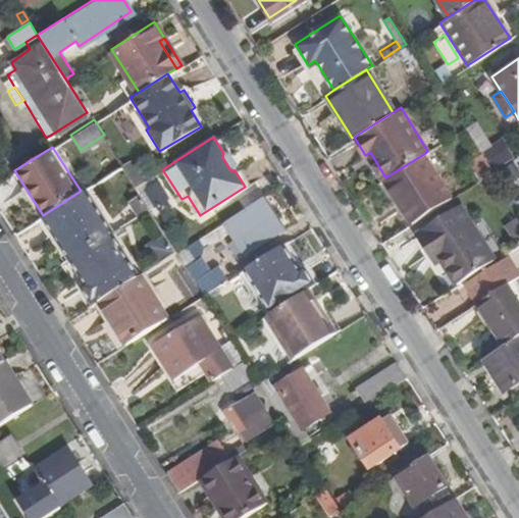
[(230,152),(223,153),(222,157),(230,170),(235,170),(239,164),(230,152)]
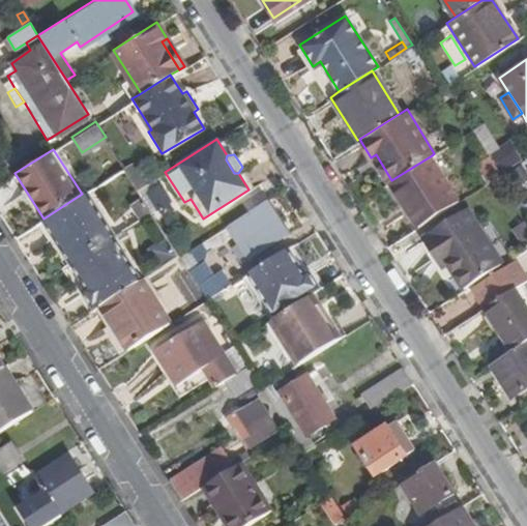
[(376,154),(371,157),(387,183),(390,180),(391,180),(376,154)]
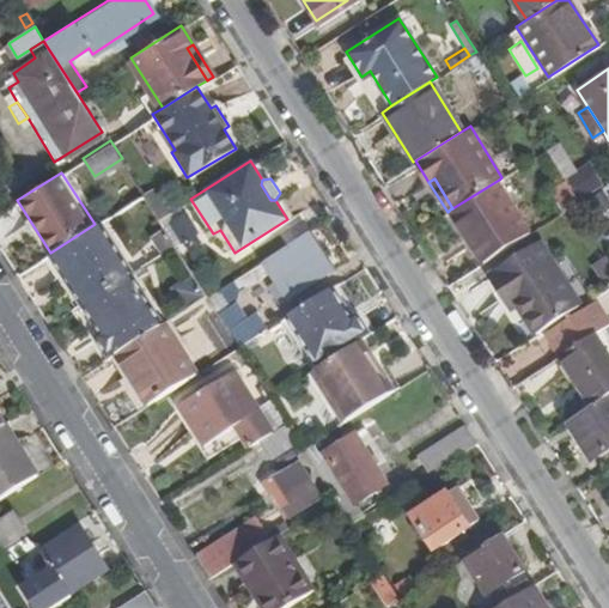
[(452,208),(451,208),(483,259),(531,229),(499,180),(452,208)]
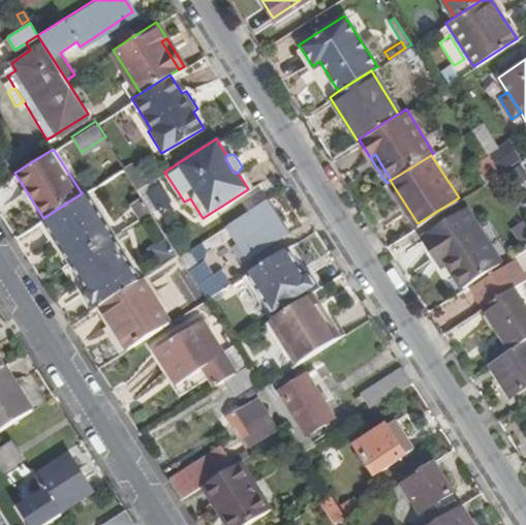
[(473,164),(484,182),(493,176),(497,174),(486,156),(473,164)]
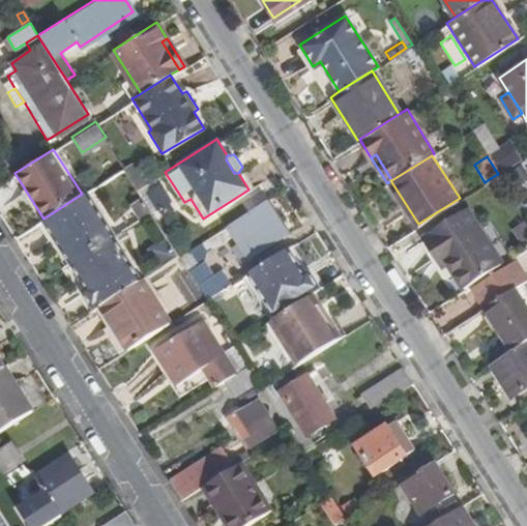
[(133,165),(124,170),(137,190),(144,184),(133,165)]
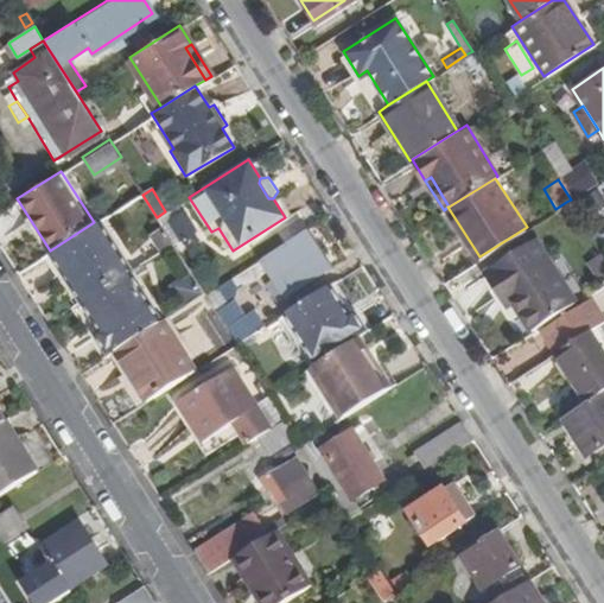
[(157,217),(142,195),(140,192),(125,202),(121,204),(144,237),(148,234),(161,226),(157,217)]
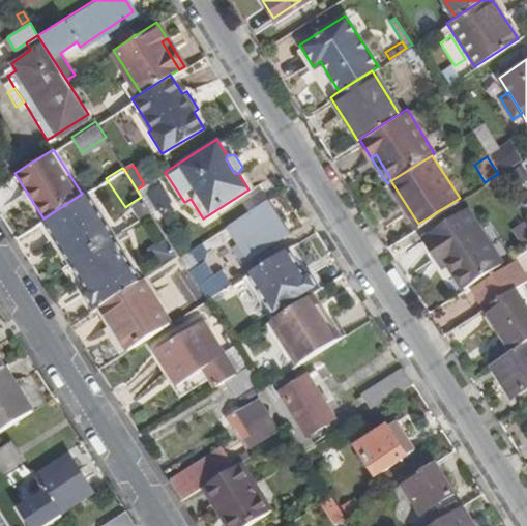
[(159,184),(141,197),(150,211),(169,200),(159,184)]
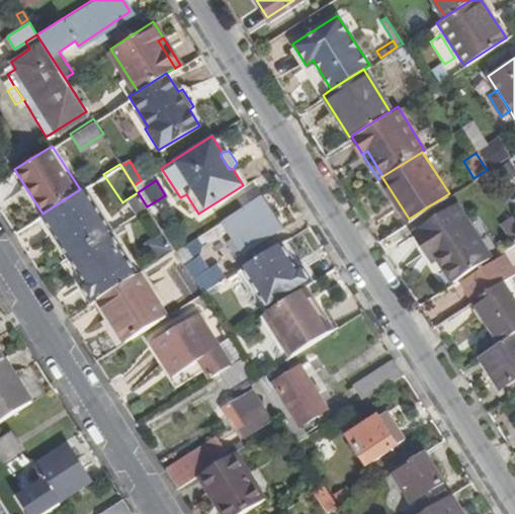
[(40,215),(68,257),(110,230),(99,215),(83,187),(80,189),(43,213),(40,215)]
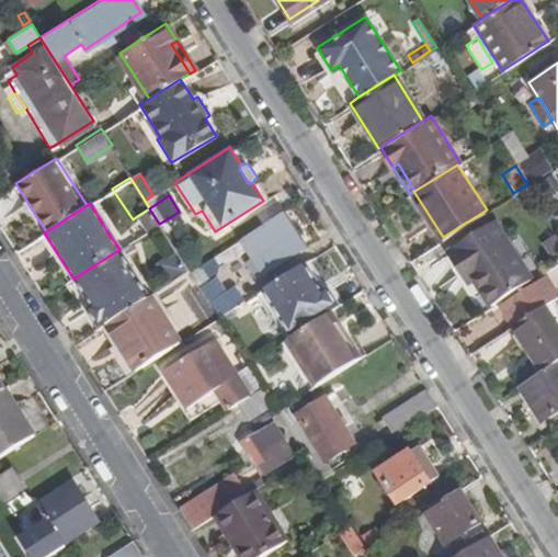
[(149,208),(137,216),(146,232),(159,224),(149,208)]
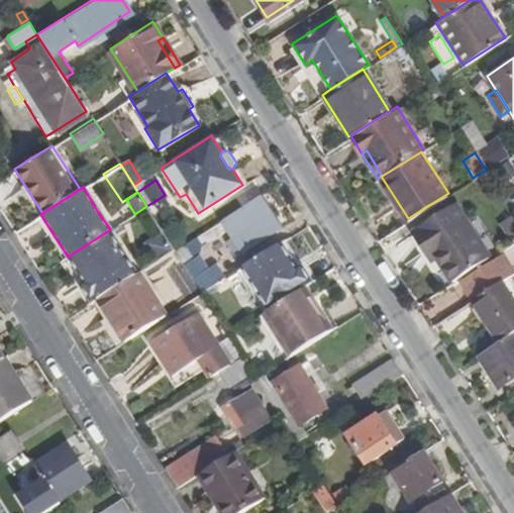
[(258,195),(196,234),(201,243),(227,227),(234,238),(240,248),(240,249),(278,227),(258,195)]
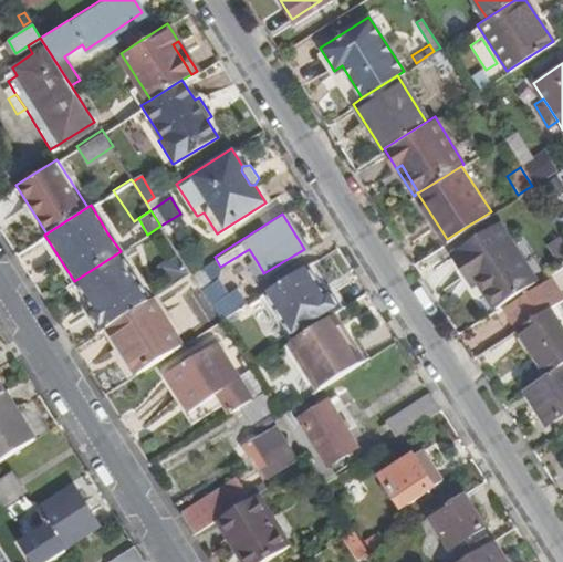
[(475,279),(493,306),(534,280),(496,222),(450,251),(470,281),(475,279)]
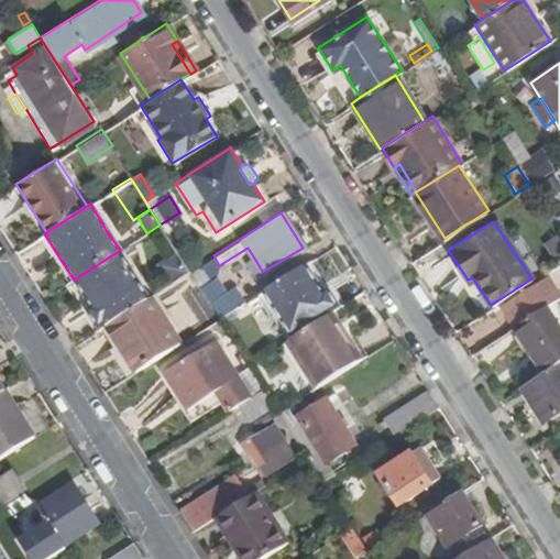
[(559,260),(559,242),(555,234),(542,242),(556,263),(559,260)]
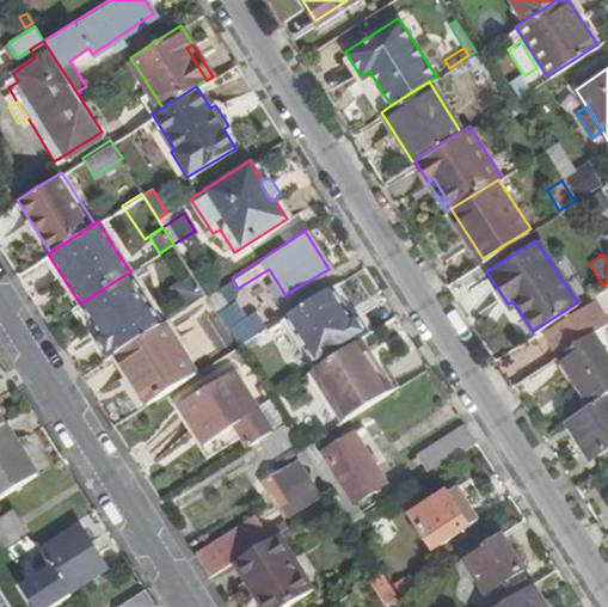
[(186,299),(202,288),(189,270),(173,282),(186,299)]
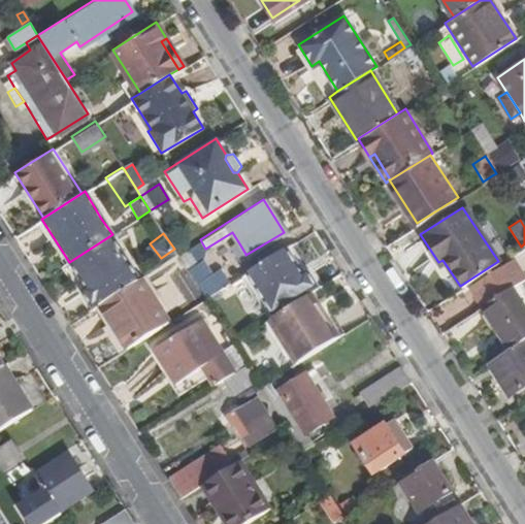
[(112,234),(69,262),(68,262),(84,288),(79,291),(91,308),(98,304),(137,279),(139,277),(112,234)]
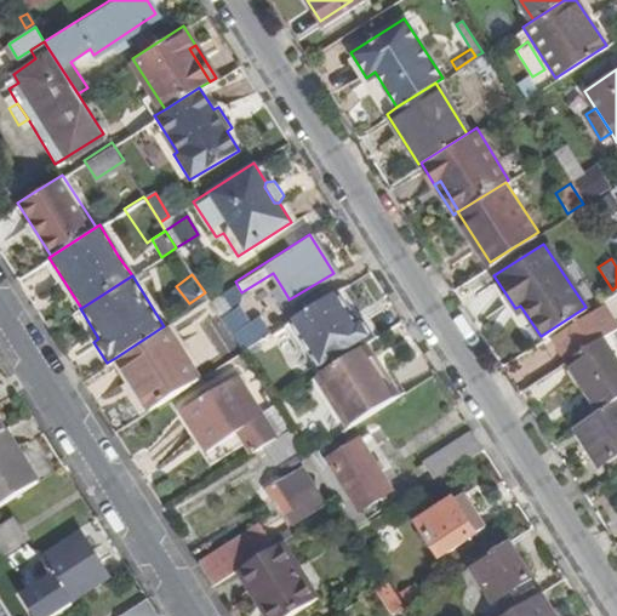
[(241,292),(235,281),(221,291),(230,307),(236,303),(241,292)]
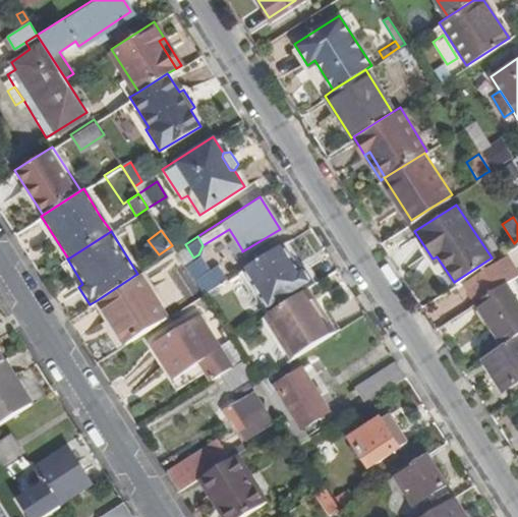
[(242,250),(236,240),(229,244),(235,254),(242,250)]
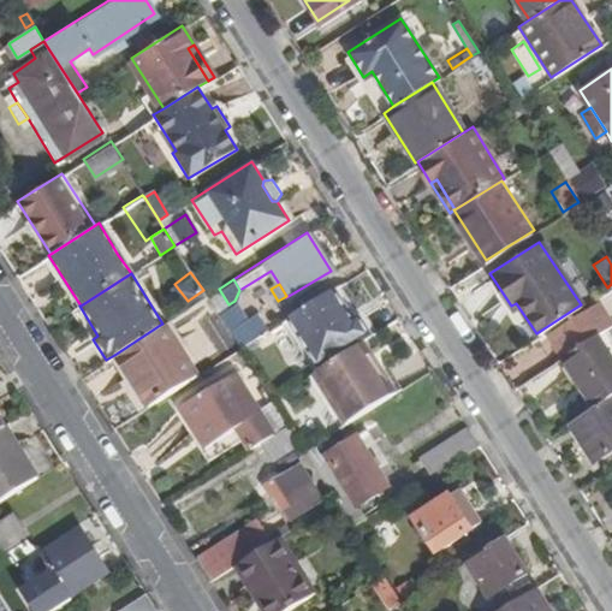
[(219,289),(206,296),(238,348),(266,330),(255,313),(255,312),(245,318),(235,301),(229,304),(219,289)]
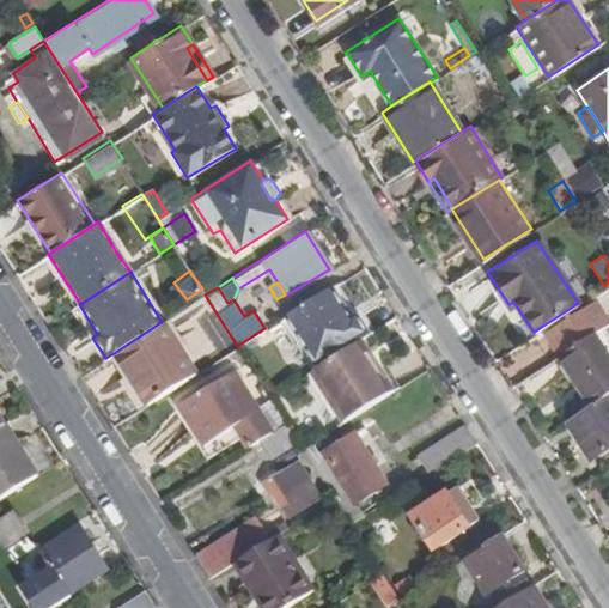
[(359,338),(366,334),(354,316),(348,320),(329,287),(285,315),(316,365),(354,341),(359,338)]
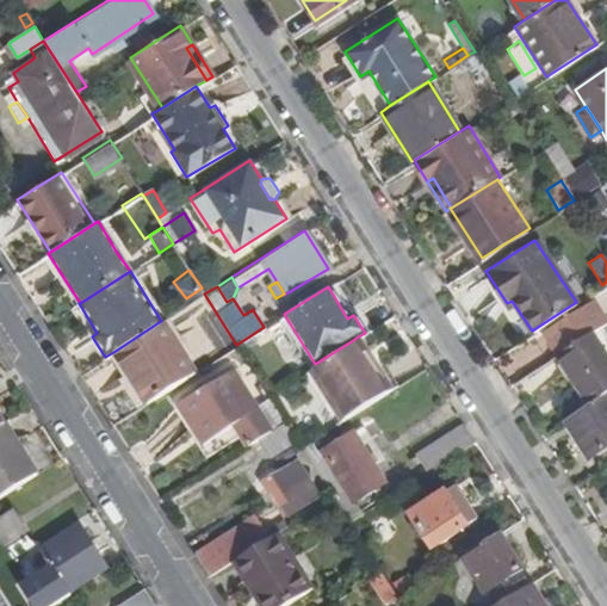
[(97,333),(79,303),(68,310),(100,360),(105,357),(92,336),(97,333)]
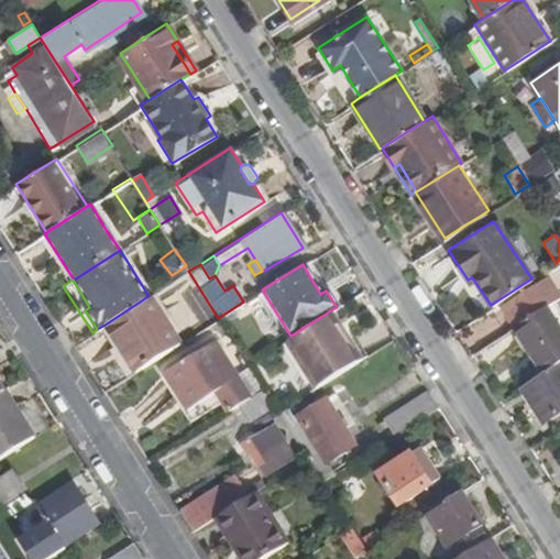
[(240,282),(233,286),(243,302),(250,298),(240,282)]
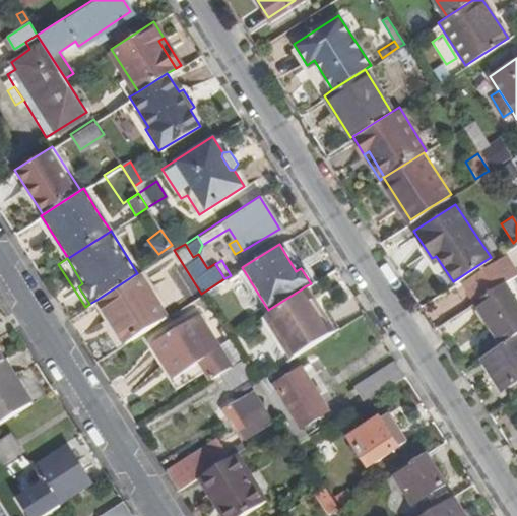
[(516,272),(472,301),(500,343),(516,331),(516,305),(509,292),(516,285),(516,272)]
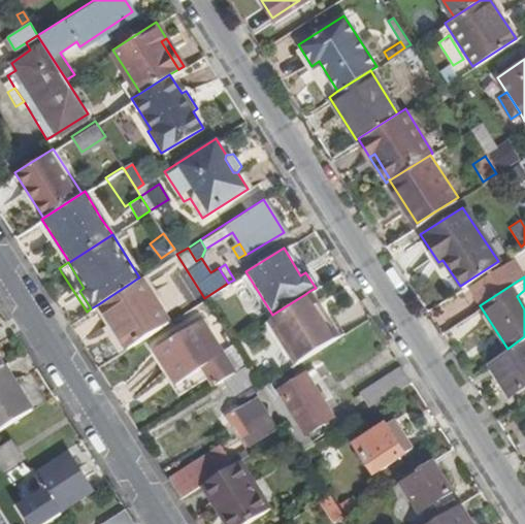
[(137,279),(98,304),(126,348),(165,323),(137,279)]
